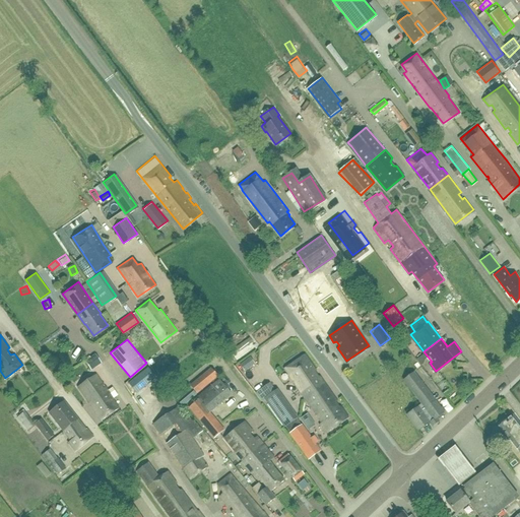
[(91,368),(101,362),(102,361),(94,352),(84,359),(91,368)]
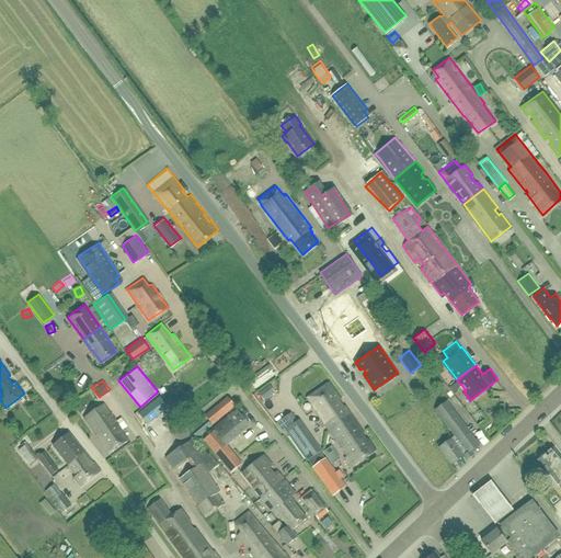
[(339,417),(348,410),(344,405),(341,405),(338,399),(339,398),(328,380),(306,394),(329,429),(341,420),(339,417)]
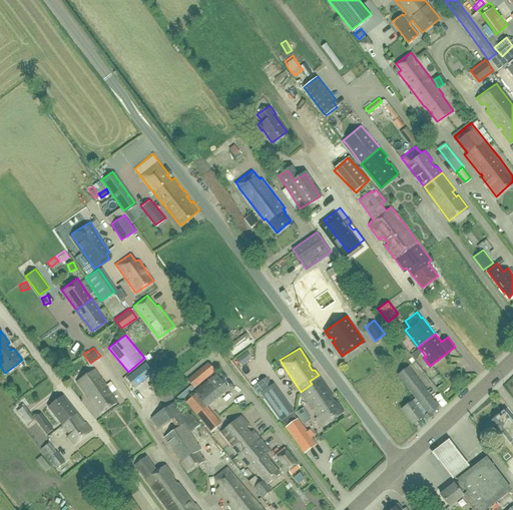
[(192,382),(195,386),(200,382),(215,369),(207,360),(192,372),(187,377),(192,382)]
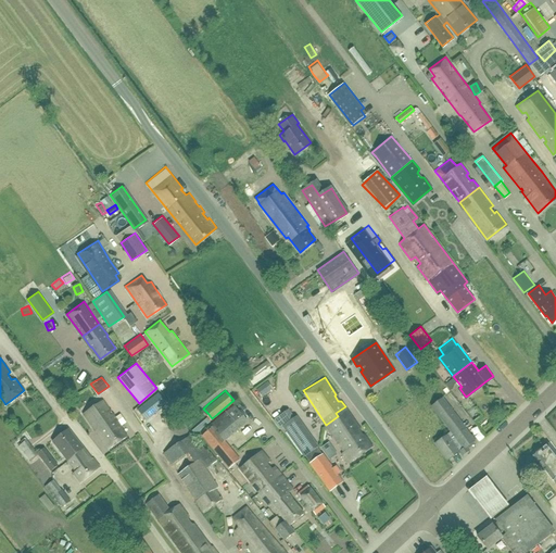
[(158,392),(137,409),(146,418),(165,402),(158,392)]
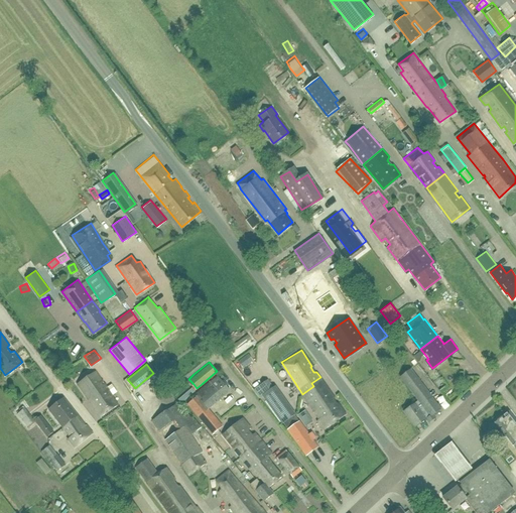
[(161,375),(168,370),(164,365),(157,370),(161,375)]
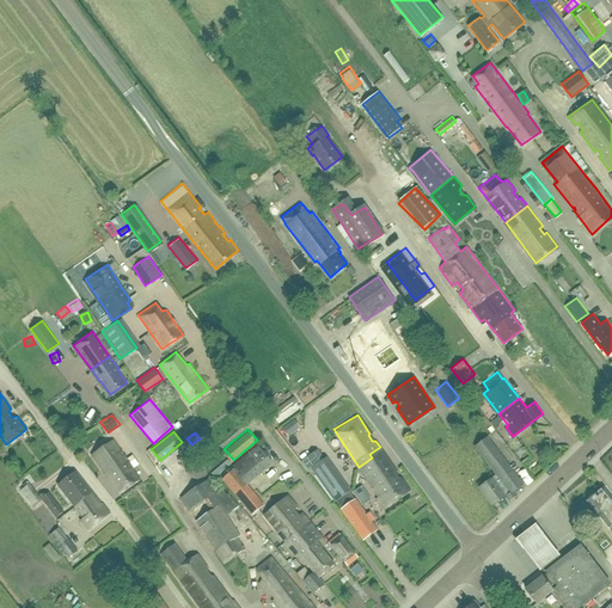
[(487,435),(473,444),(495,473),(478,484),(493,504),(503,496),(507,499),(516,492),(514,489),(521,483),(487,435)]
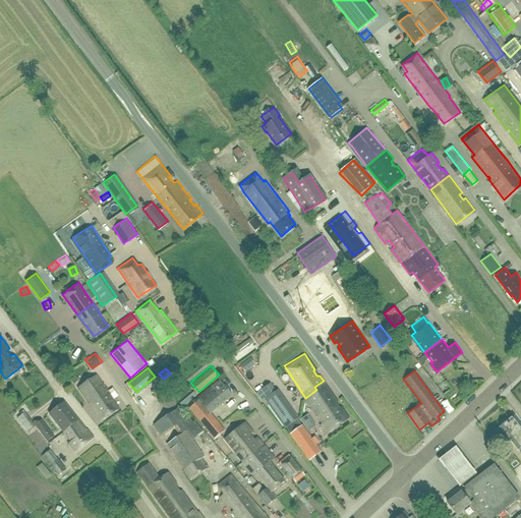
[(101,419),(118,406),(109,393),(96,372),(77,386),(91,404),(90,404),(101,419)]
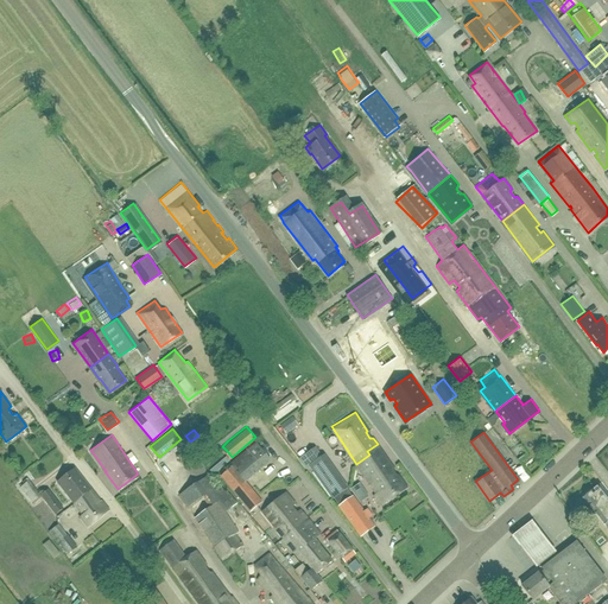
[(519,458),(533,450),(524,436),(514,442),(513,439),(508,442),(519,458)]
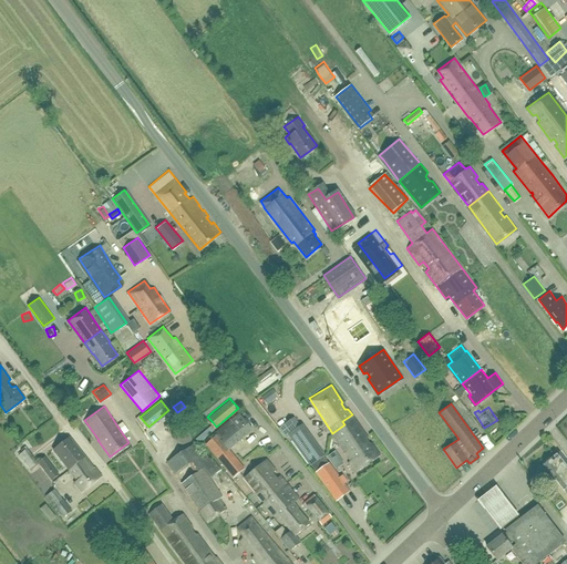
[(233,475),(244,467),(229,448),(240,438),(253,428),(238,411),(215,431),(216,433),(206,442),(233,475)]
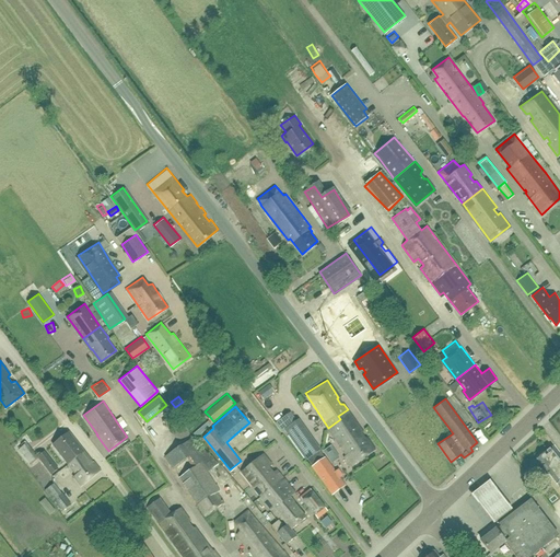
[(340,419),(364,454),(374,448),(366,436),(363,437),(360,431),(362,430),(348,409),(338,416),(340,419)]
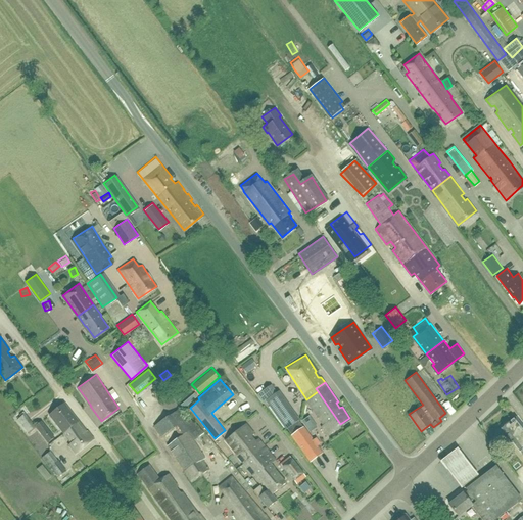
[(287,427),(298,418),(278,390),(266,398),(287,427)]
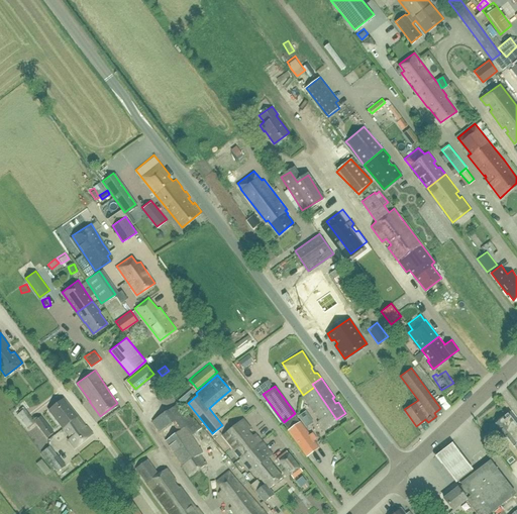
[(324,428),(336,419),(314,387),(303,395),(320,421),(319,422),(324,428)]
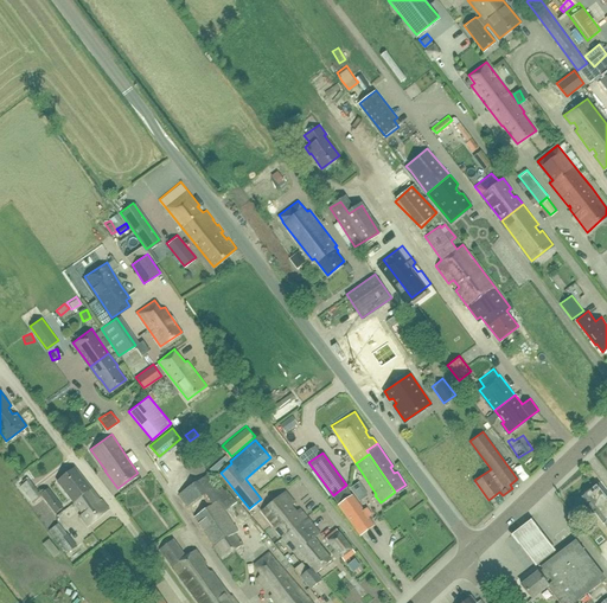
[(100,499),(74,466),(57,479),(82,512),(80,514),(87,524),(108,507),(101,498),(100,499)]
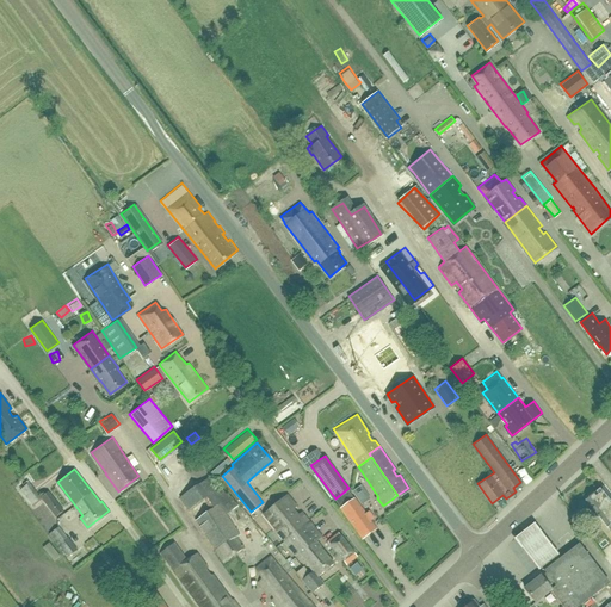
[(224,499),(217,488),(208,476),(179,495),(187,508),(203,497),(209,508),(196,518),(223,559),(244,545),(236,534),(240,532),(227,512),(238,503),(229,494),(224,499)]
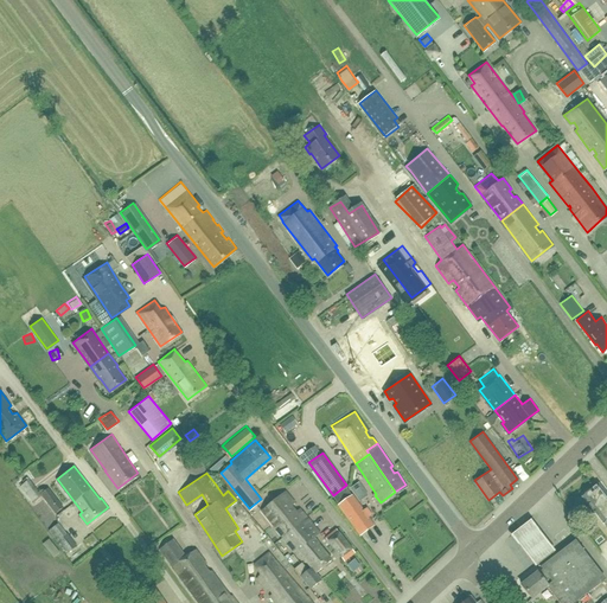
[(359,499),(366,493),(358,481),(351,487),(359,499)]
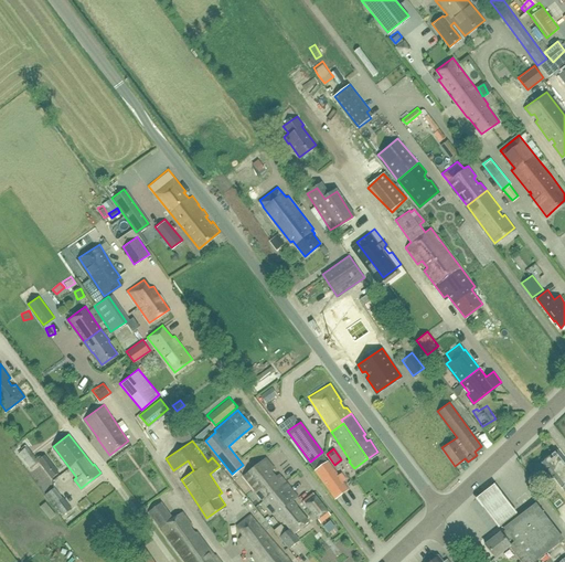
[(564,459),(556,448),(541,460),(541,462),(537,465),(543,473),(547,469),(561,486),(564,490),(564,459)]
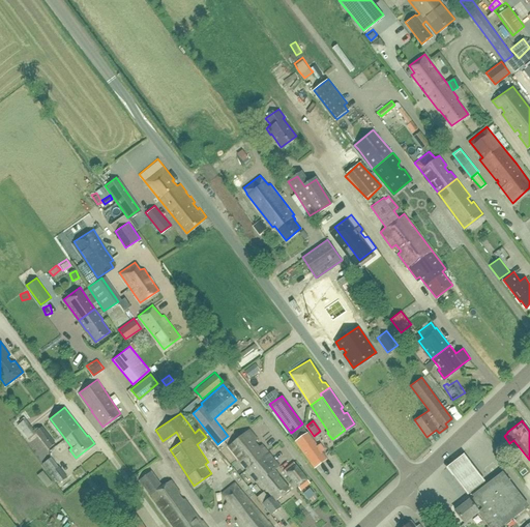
[(55,441),(42,425),(35,430),(48,446),(55,441)]
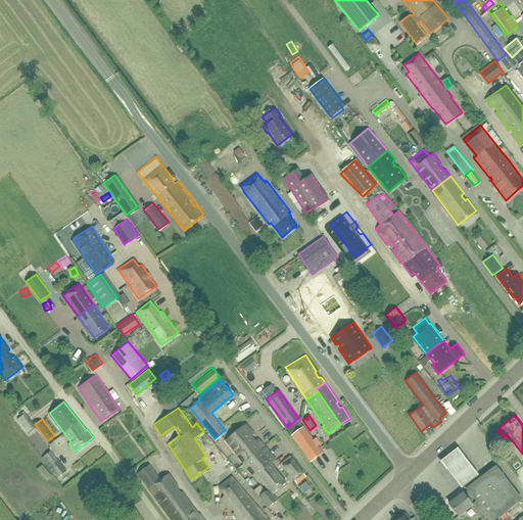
[(226,439),(243,461),(265,444),(258,437),(254,440),(249,436),(253,432),(246,422),(226,439)]
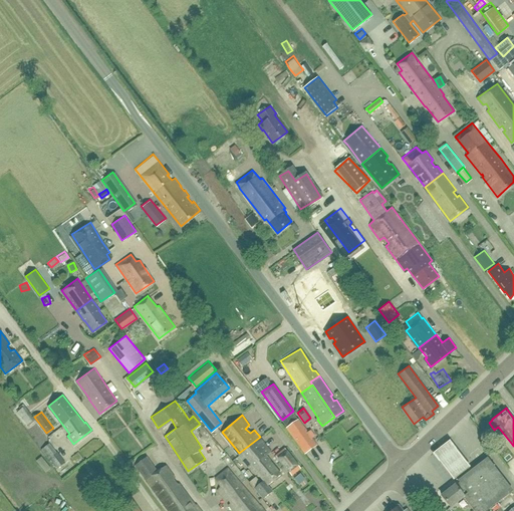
[(306,451),(316,443),(313,440),(298,418),(287,426),(306,451)]
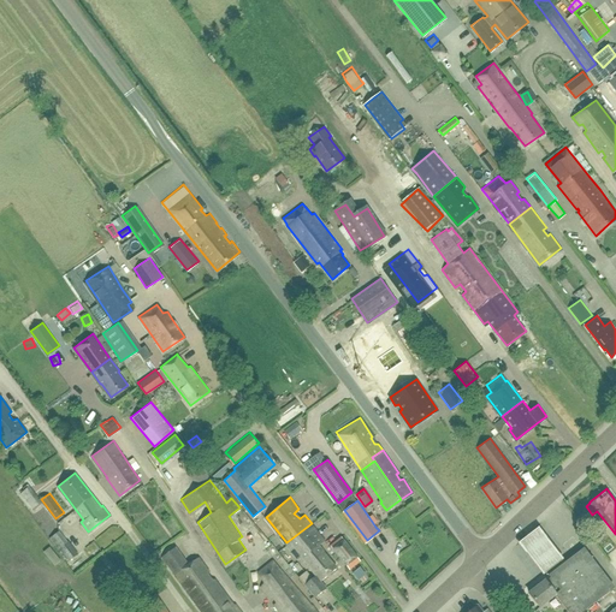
[(315,574),(320,580),(321,580),(323,578),(337,566),(318,544),(324,539),(312,523),(286,542),(302,562),(306,565),(306,566),(307,564),(315,574)]
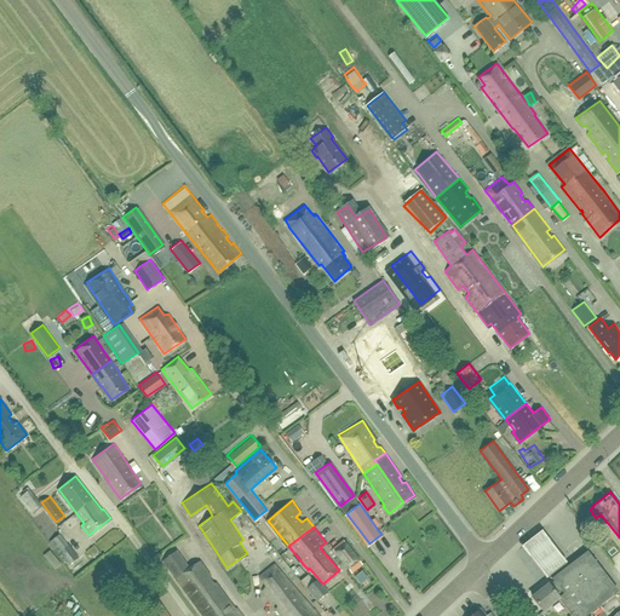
[(546,574),(566,559),(543,529),(523,543),(546,574)]
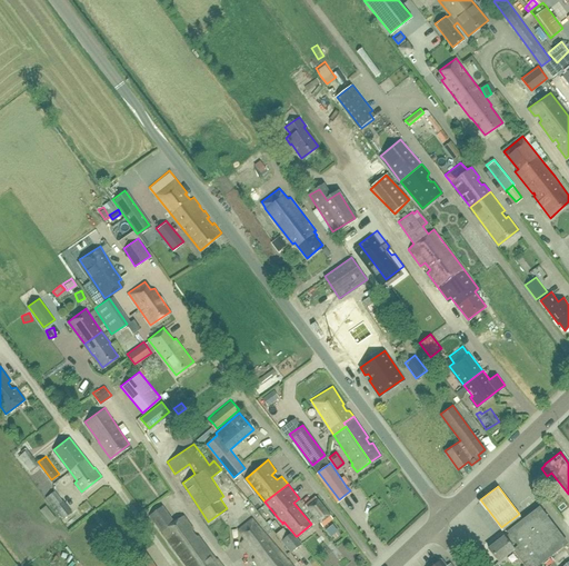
[(322,525),(332,517),(315,494),(305,502),(322,525)]
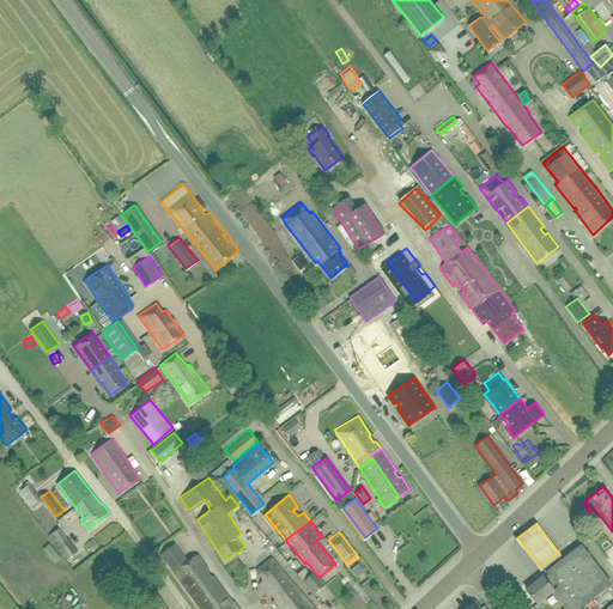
[(188,560),(182,553),(175,542),(161,553),(201,607),(202,606),(205,608),(241,608),(234,598),(232,600),(213,574),(211,576),(206,570),(207,567),(196,553),(188,560)]
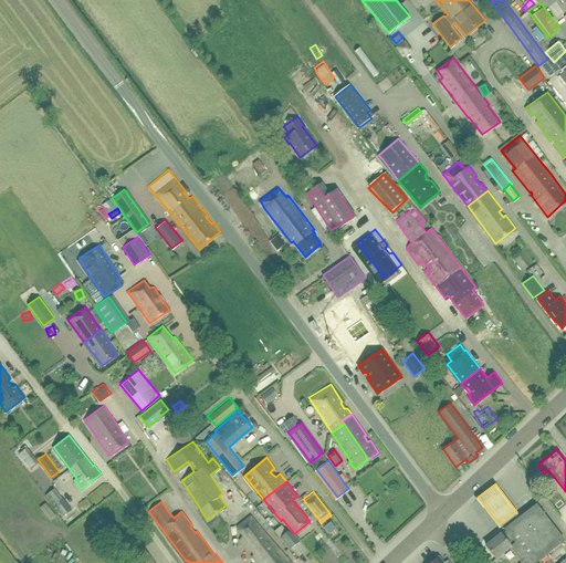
[(532,562),(563,539),(535,502),(503,527),(505,530),(501,533),(500,532),(485,544),(495,556),(510,545),(522,562),(532,562)]
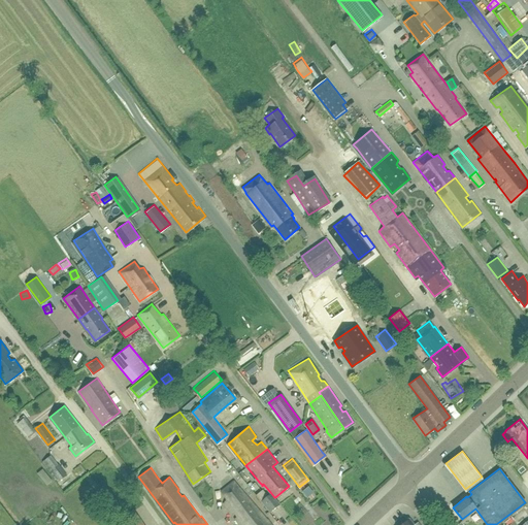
[(88,482),(102,488),(106,477),(93,470),(88,482)]
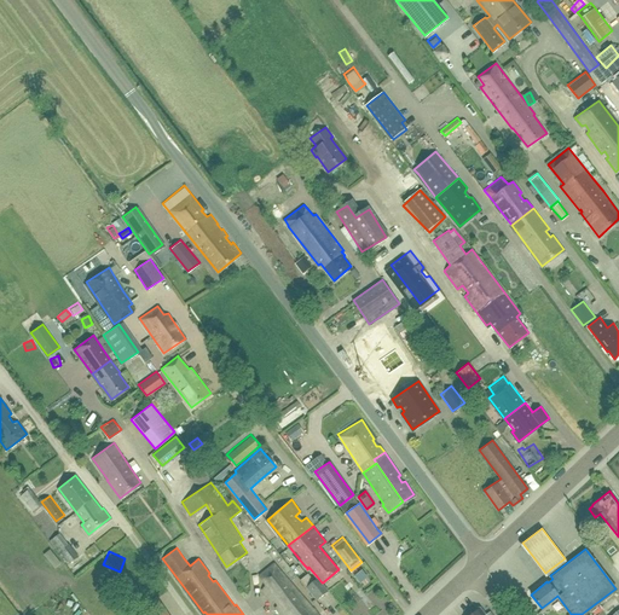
[(77,558),(69,563),(75,572),(84,567),(77,558)]
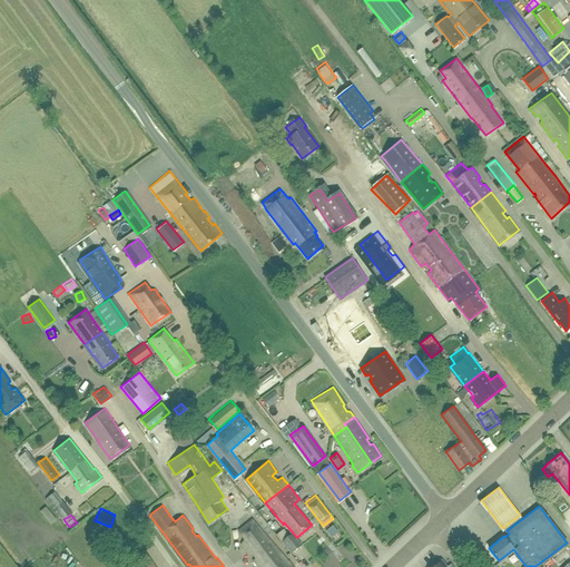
[(288,559),(252,518),(237,528),(244,538),(241,541),(248,551),(252,550),(255,556),(253,558),(258,566),(294,566),(288,559)]
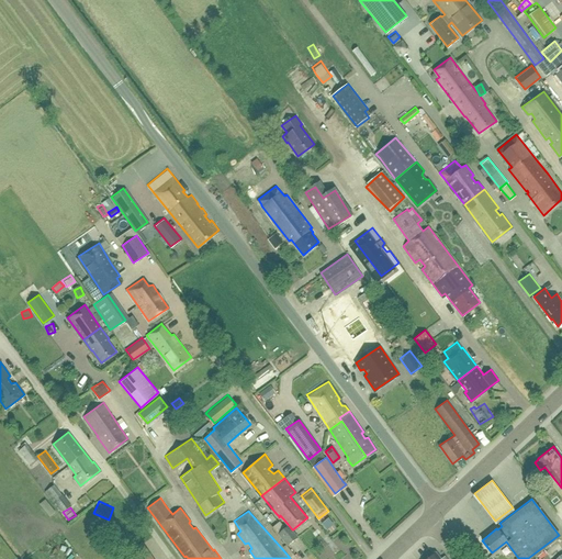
[(292,529),(288,524),(285,526),(279,520),(272,525),(278,533),(288,544),(298,535),(292,529)]
